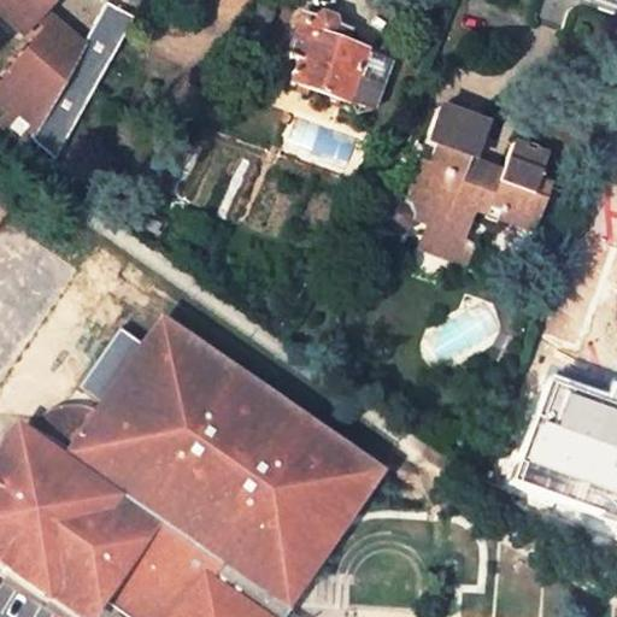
[(0,0),(0,15),(23,36),(35,23),(48,7),(54,0),(0,0)]
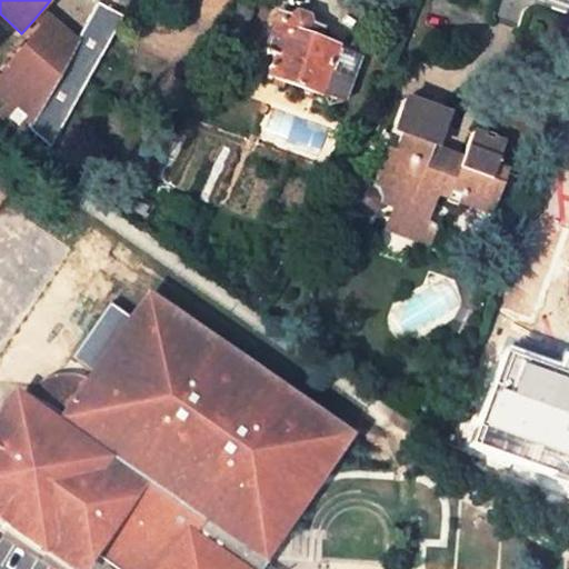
[(79,39),(30,131),(52,148),(126,15),(98,3),(79,39)]
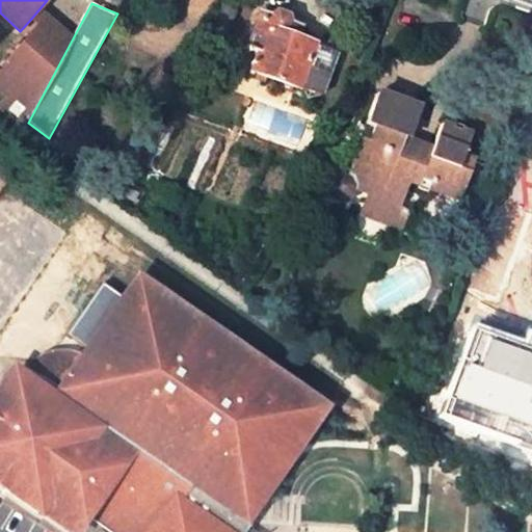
[(28,123),(74,36),(42,6),(30,20),(37,25),(0,72),(0,89),(8,101),(0,105),(0,107),(22,128),(28,123)]
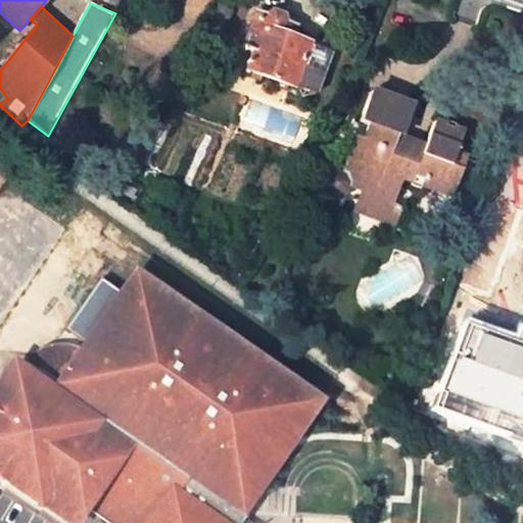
[(293,28),(254,14),(242,48),(252,51),(246,70),(313,93),(328,52),(289,39),(293,28)]
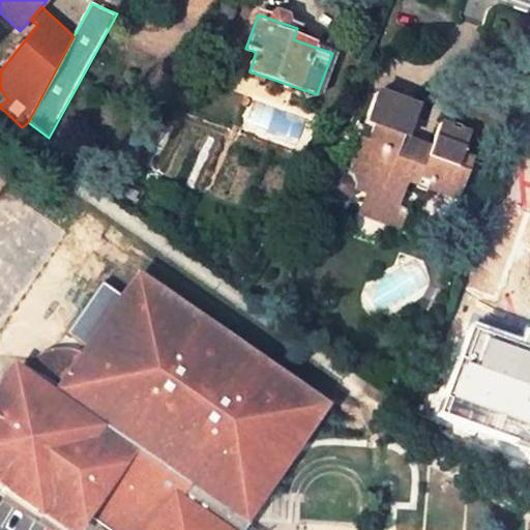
[(414,109),(375,93),(363,125),(373,128),(367,147),(358,144),(355,152),(353,151),(346,174),(341,172),(329,177),(326,187),(330,198),(341,201),(351,196),(353,192),(369,197),(366,201),(390,210),(392,206),(403,180),(458,200),(471,163),(460,158),(469,136),(438,125),(429,149),(425,158),(399,149),(402,140),(414,109)]
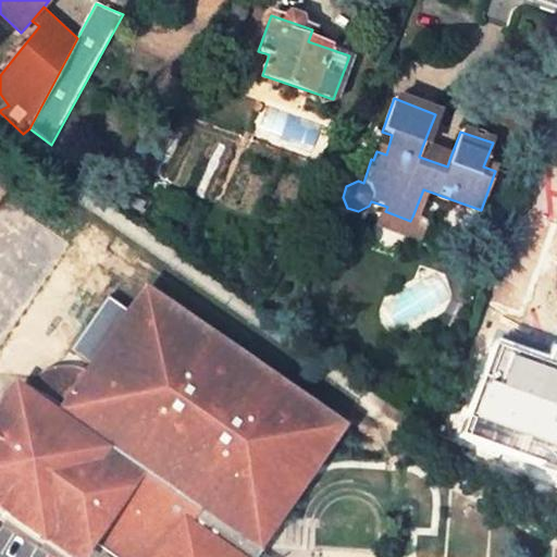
[(450,157),(422,147),(419,157),(447,166),(450,157)]
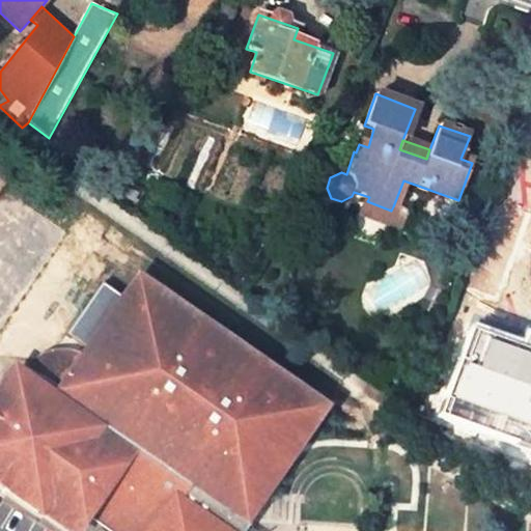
[(391,211),(367,201),(362,216),(399,230),(407,212),(393,206),(391,211)]
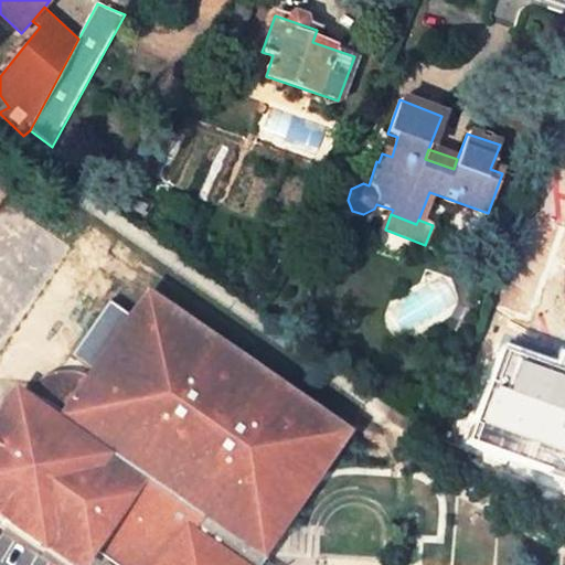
[(360,432),(150,287),(86,382),(74,400),(46,381),(38,385),(34,387),(28,395),(22,404),(10,395),(0,409),(0,519),(39,546),(41,544),(71,564),(77,564),(93,544),(123,564),(259,564),(262,562),(284,533),(292,522),(360,432)]
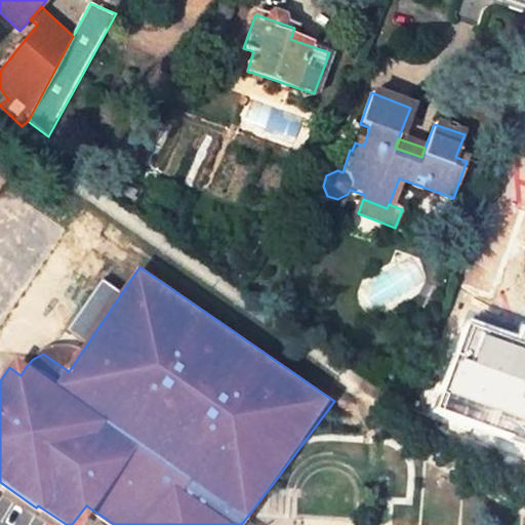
[(431,412),(524,443),(524,349),(466,326),(431,412)]
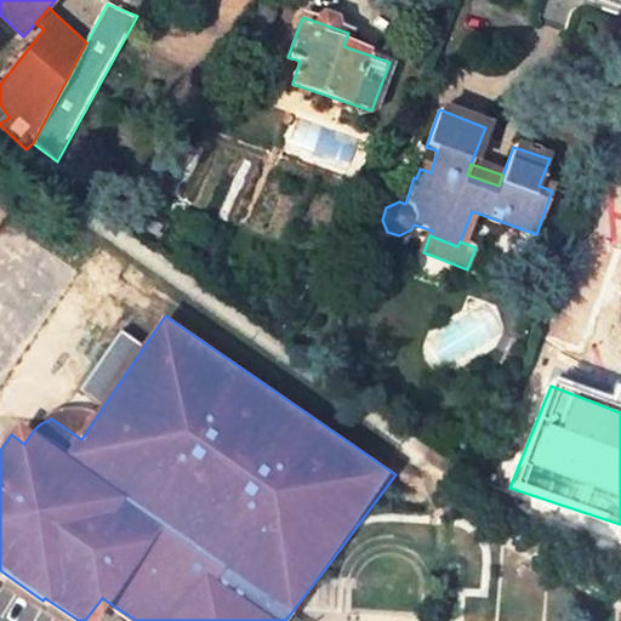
[(58,415),(51,419),(81,439),(95,420),(92,419),(85,415),(72,414),(58,415)]
